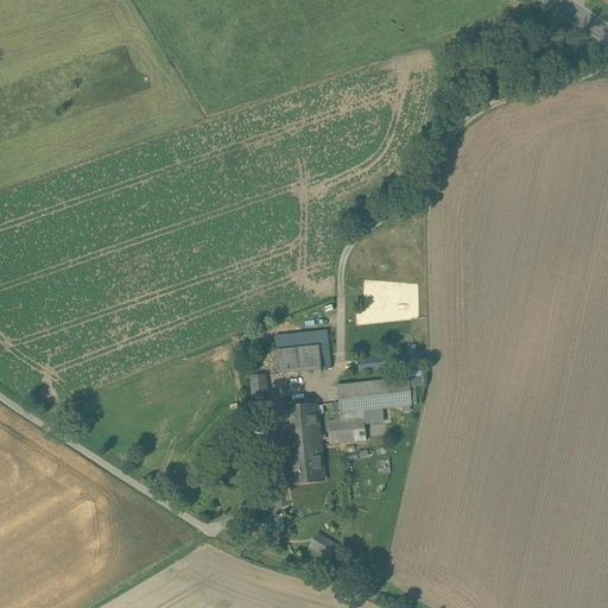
[(327,330),(274,336),(277,350),(318,346),(328,346),(327,330)]
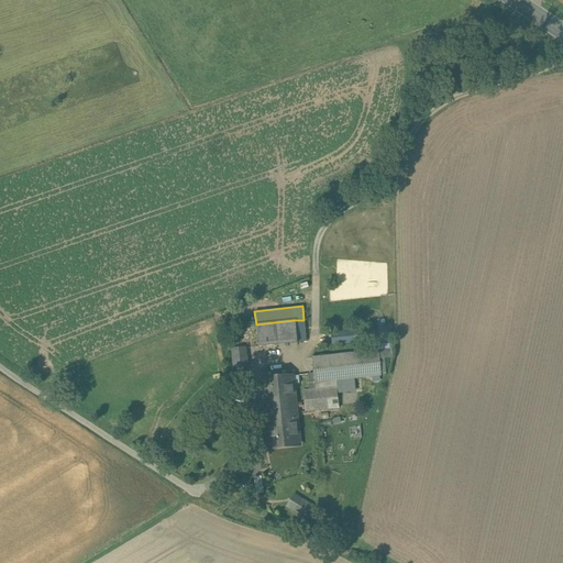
[(295,320),(256,324),(258,346),(297,343),(297,342),(295,320)]
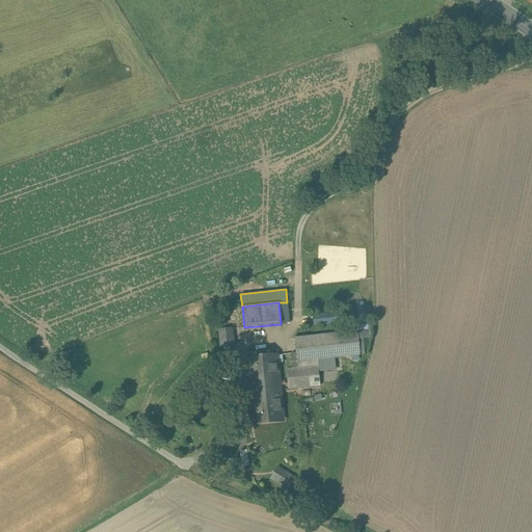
[(287,302),(278,302),(281,323),(289,322),(287,302)]
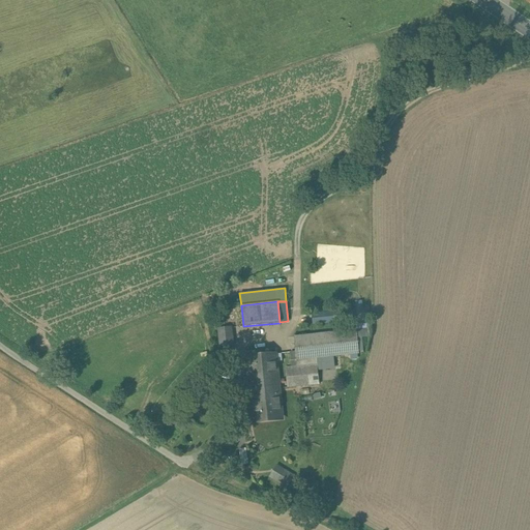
[(313,315),(314,324),(344,323),(344,314),(313,315)]
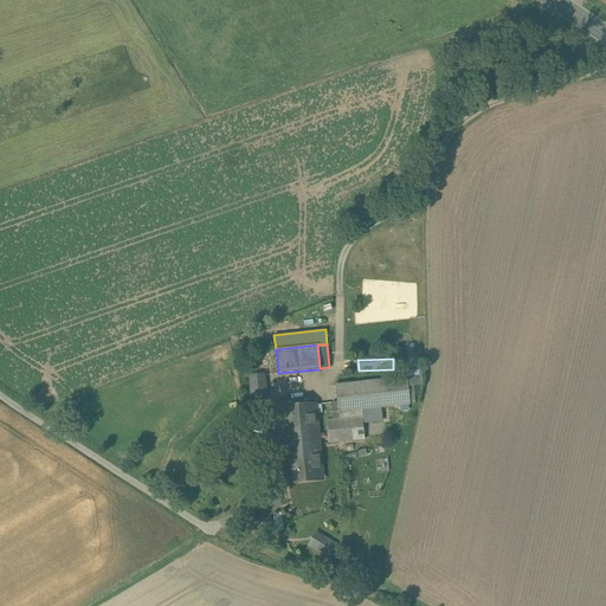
[(264,374),(250,376),(252,395),(266,394),(264,374)]
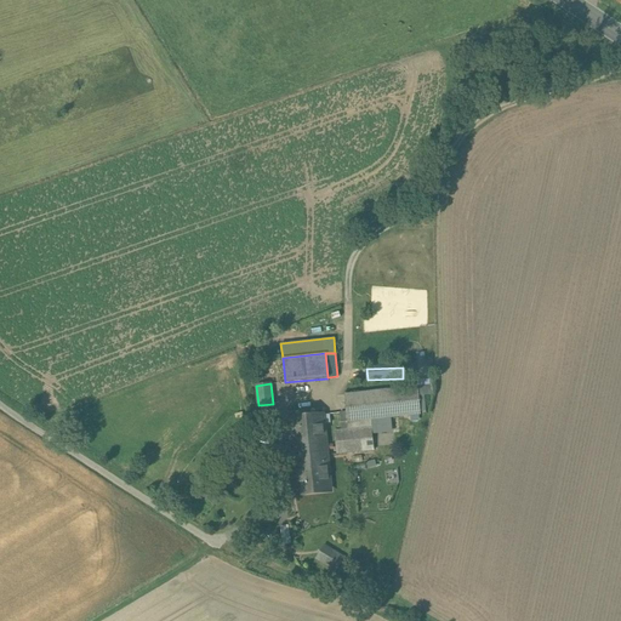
[(347,429),(325,432),(328,455),(330,456),(337,456),(337,454),(374,450),(371,428),(369,428),(369,420),(396,417),(420,415),(417,387),(345,394),(347,429)]
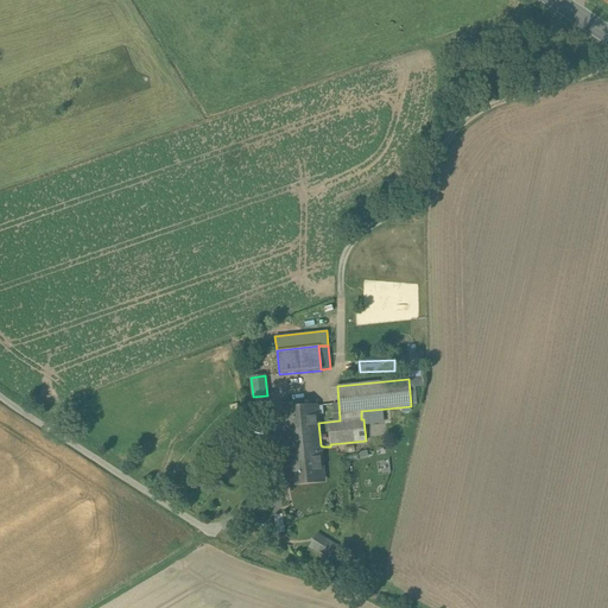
[(316,406),(282,410),(285,445),(286,457),(290,483),(323,480),(321,445),(318,423),(316,406)]
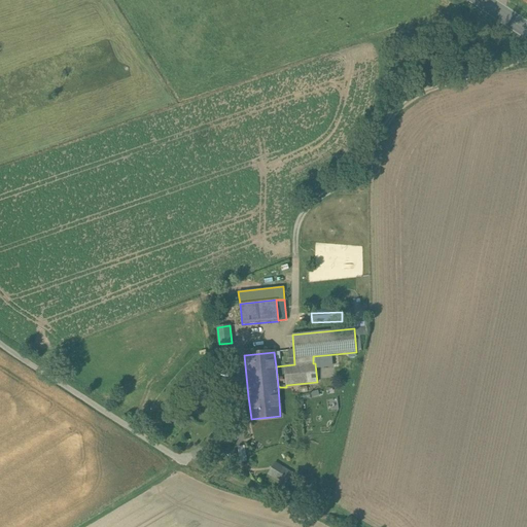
[(247,386),(238,387),(240,397),(248,396),(247,386)]
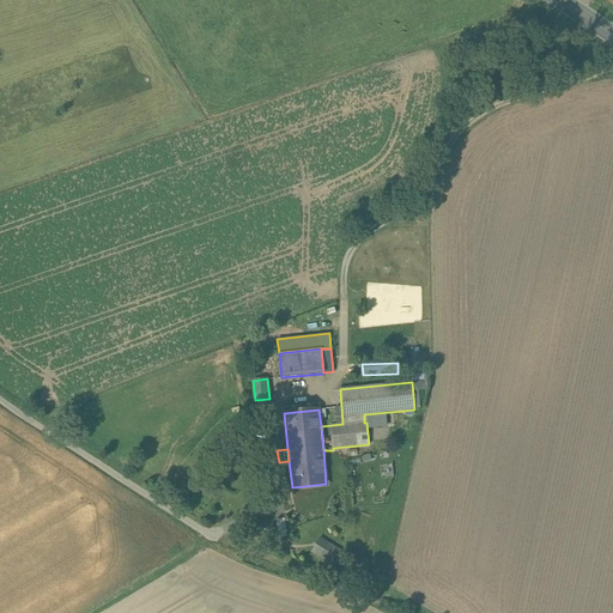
[(286,517),(278,519),(280,535),(287,535),(286,517)]
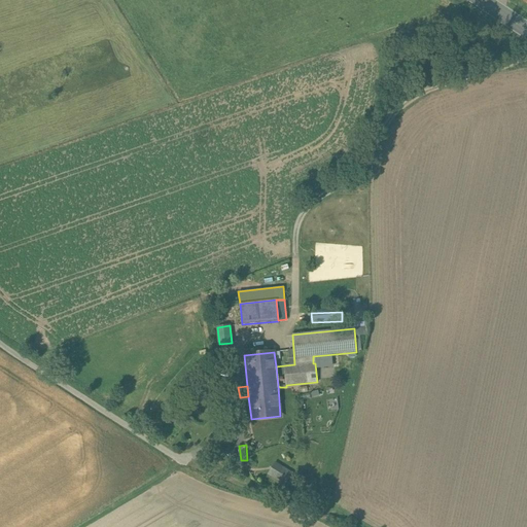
[(269,475),(275,479),(282,467),(275,464),(269,475)]
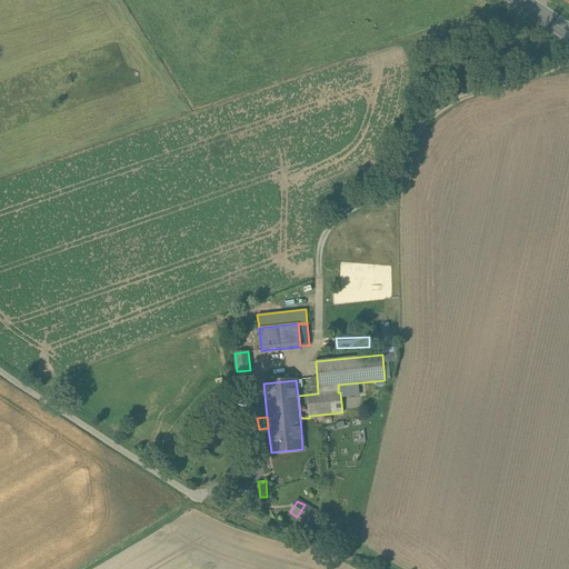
[(315,511),(305,505),(297,517),(308,523),(311,517),(312,518),(313,516),(312,516),(315,511)]
